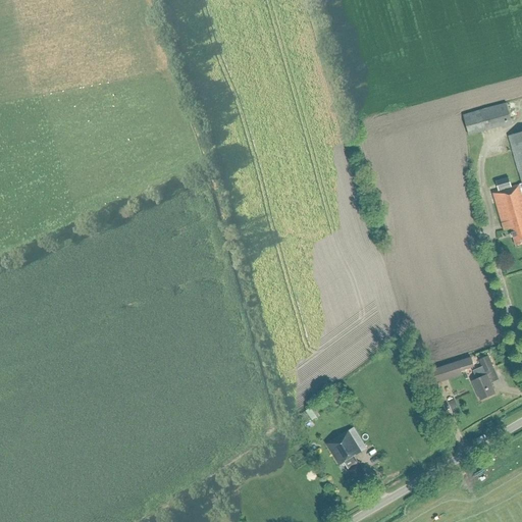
[(507,104),(463,115),(468,136),(512,123),(507,104)]
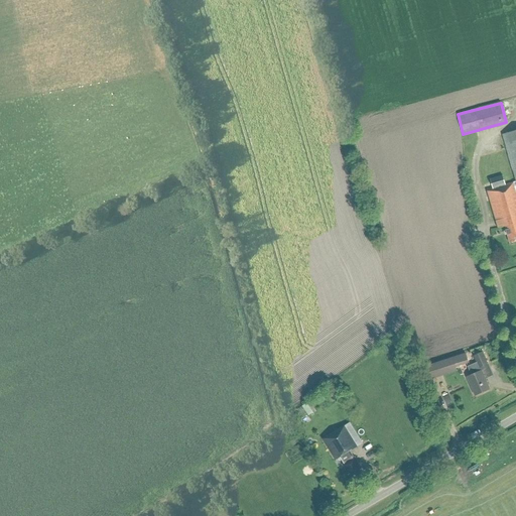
[(497,225),(498,228),(505,226),(506,230),(510,243),(515,240),(515,130),(502,134),(515,180),(515,181),(508,183),(506,184),(505,184),(505,183),(502,175),(497,177),(490,179),(493,189),(487,190),(497,225)]
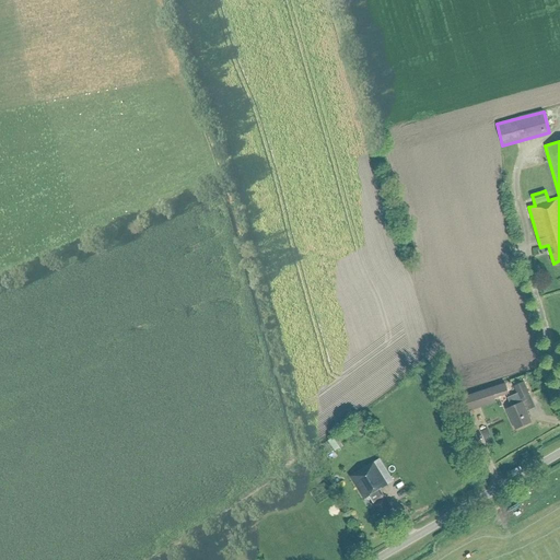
[(513,397),(516,405),(506,409),(515,429),(531,421),(521,399),(529,395),(524,382),(514,386),(517,396),(513,397)]
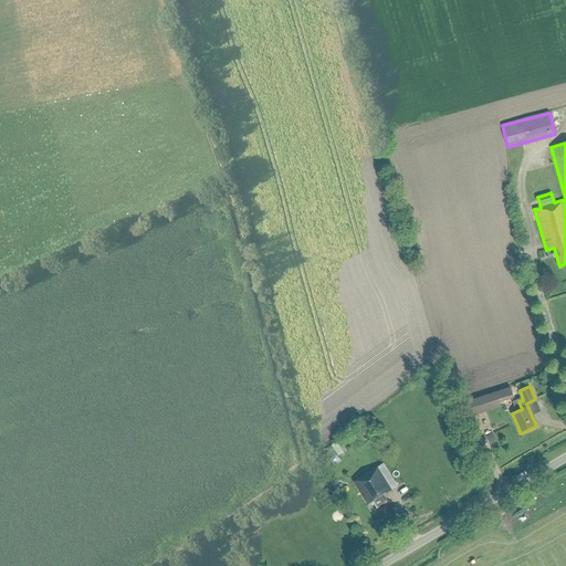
[(471,417),(490,410),(485,396),(465,402),(471,417)]
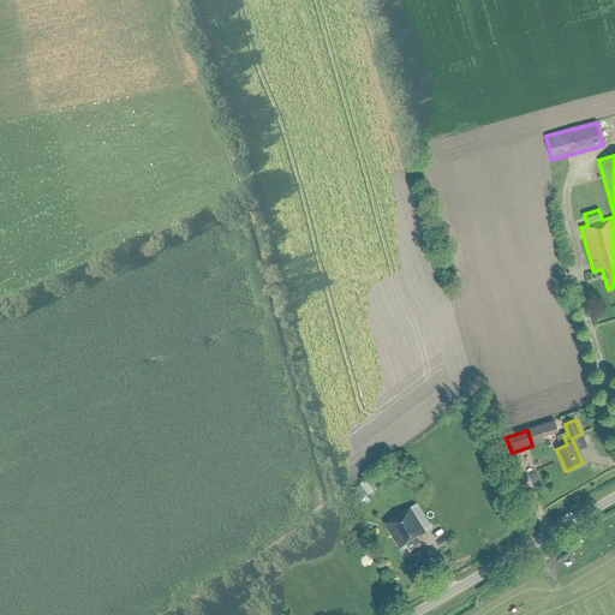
[(359,484),(369,496),(377,490),(370,481),(372,478),(371,476),(359,484)]
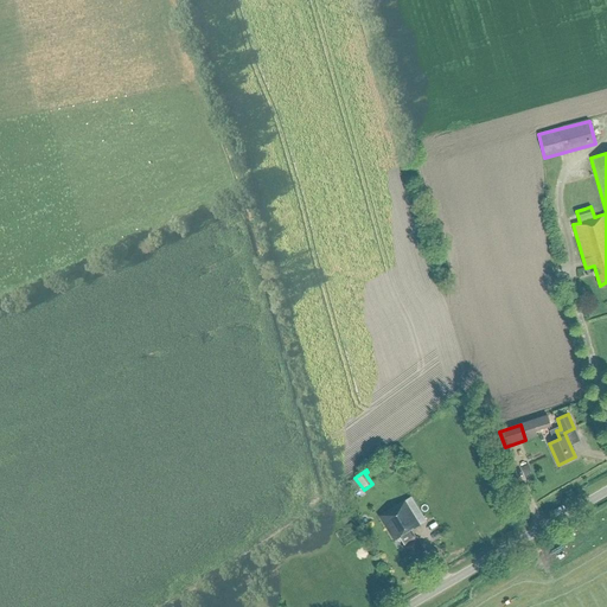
[(404,545),(402,547),(410,558),(411,557),(420,568),(429,562),(423,553),(426,551),(416,537),(411,531),(425,523),(410,498),(379,516),(395,541),(400,538),(404,545)]
